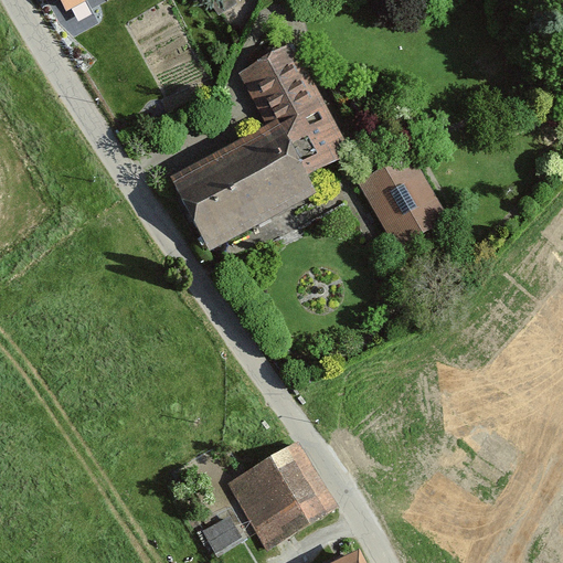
[(54,0),(62,11),(82,0),(54,0)]
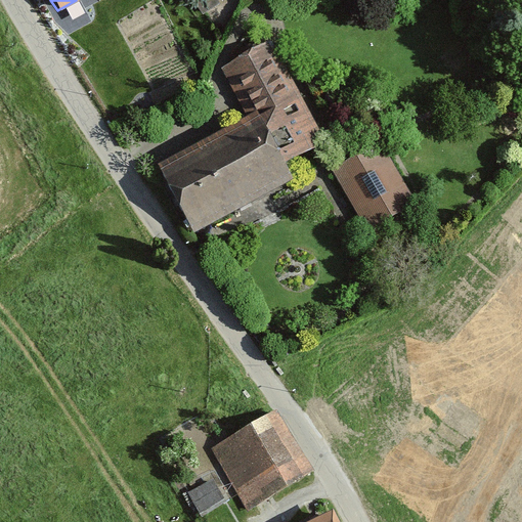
[(321,133),(272,41),(220,69),(246,117),(154,165),(189,232),(289,180),(281,165),(313,148),(308,139),(321,133)]
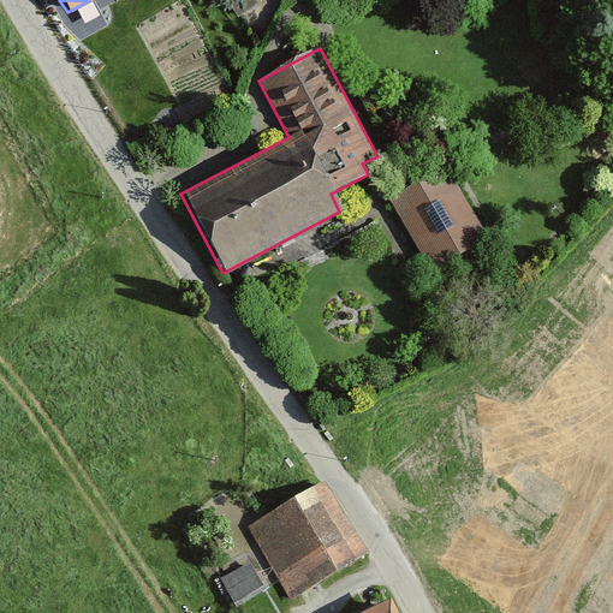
[(487,238),(446,166),(390,197),(429,271),(487,238)]
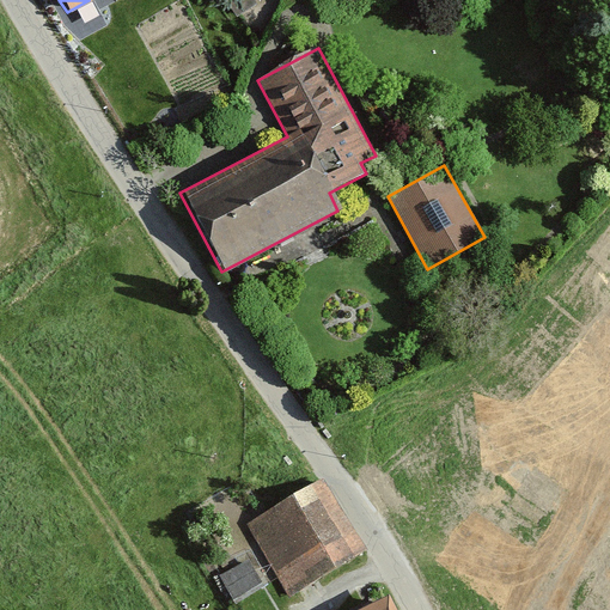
[(317,480),(244,519),(284,591),(357,550),(317,480)]
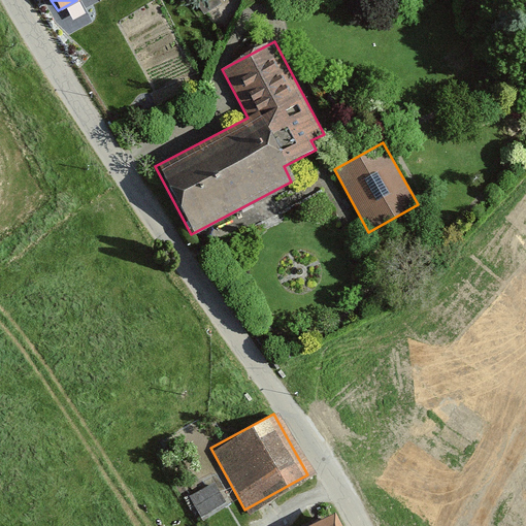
[(204,512),(227,498),(214,477),(191,490),(204,512)]
